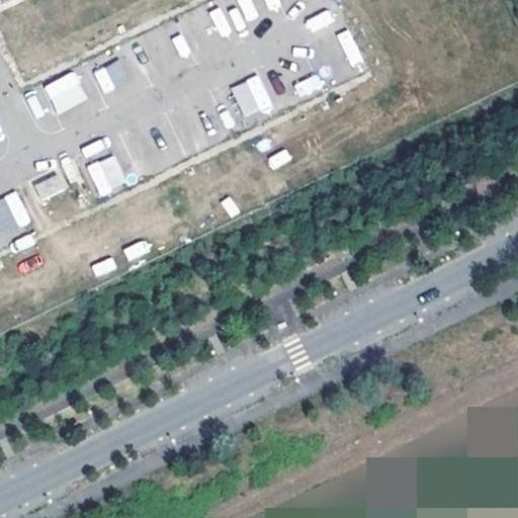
[(338,34),(350,64),(361,60),(349,29),(338,34)]
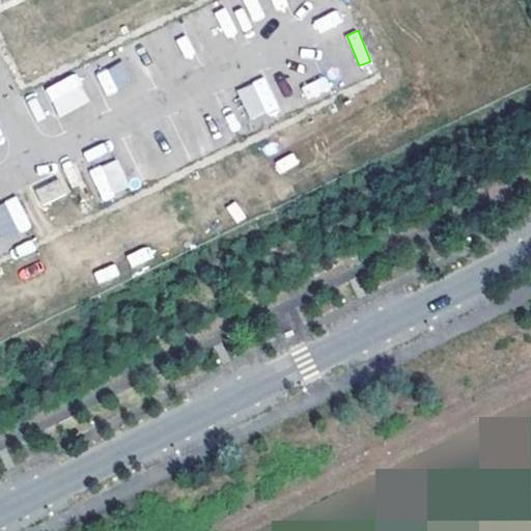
[(106,95),(135,81),(123,59),(95,74),(106,95)]
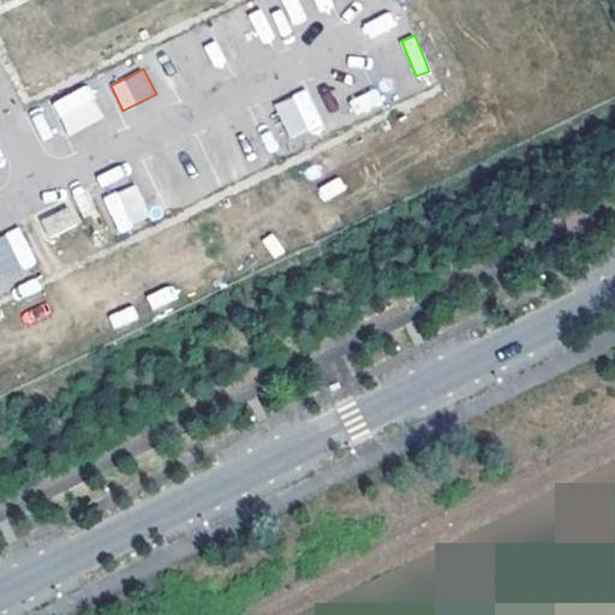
[(52,101),(67,136),(105,118),(88,83),(52,101)]
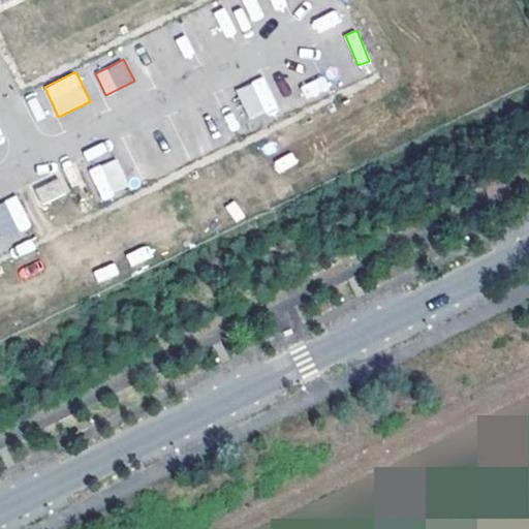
[(307,99),(330,89),(323,74),(301,85),(307,99)]
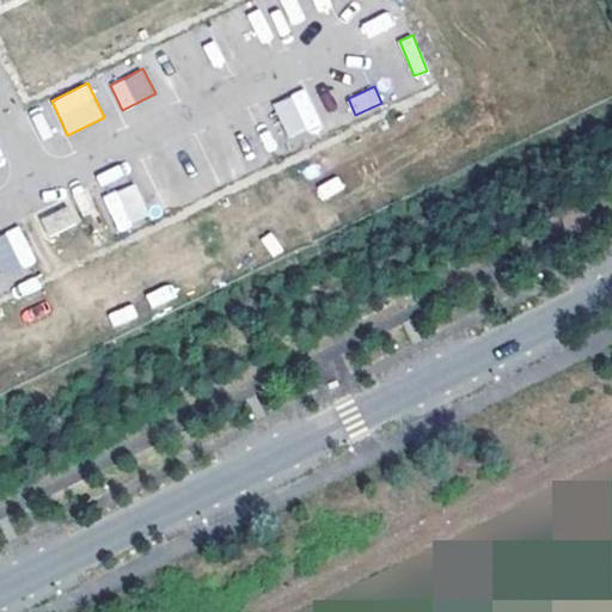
[(274,101),(288,139),(322,127),(307,87),(274,101)]
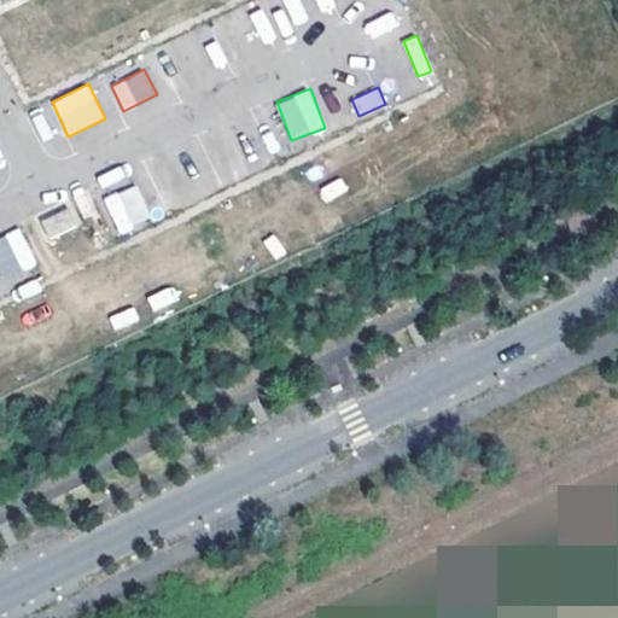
[(100,187),(132,181),(128,167),(98,173),(100,187)]
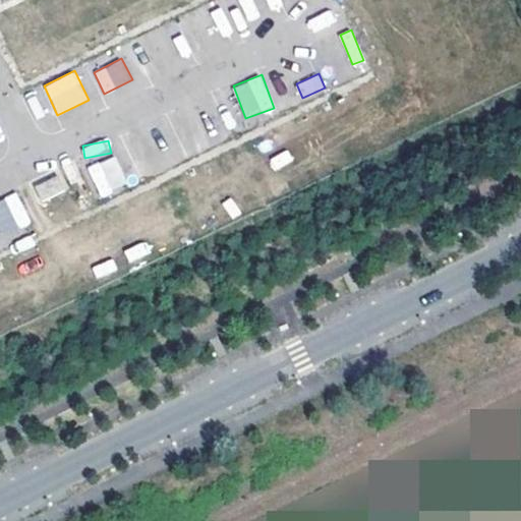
[(87,167),(101,196),(128,184),(114,155),(87,167)]
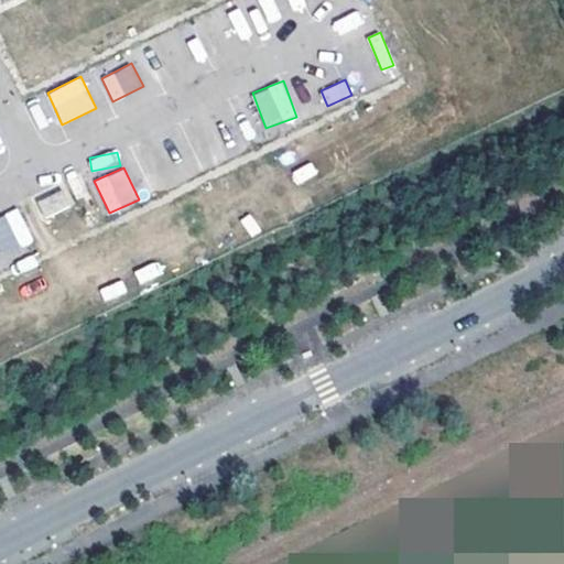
[(65,186),(36,201),(45,218),(74,204),(65,186)]
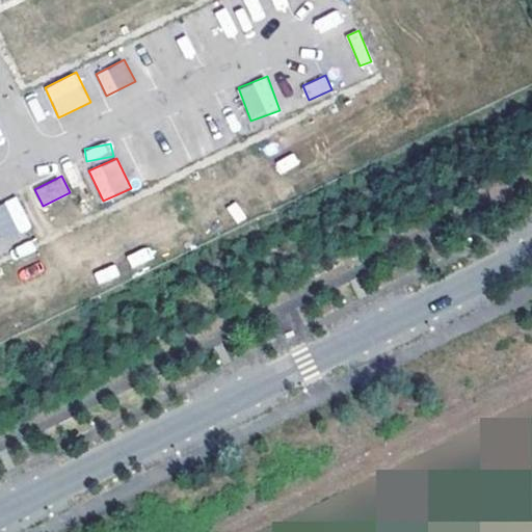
[(17,195),(0,203),(0,241),(2,246),(34,233),(17,195)]
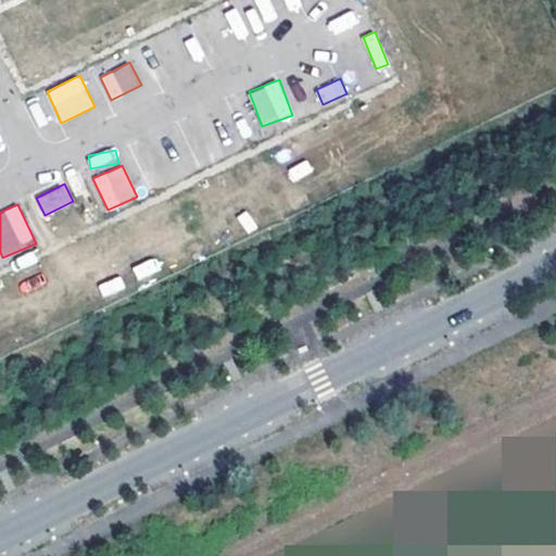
[(138,280),(161,269),(155,256),(131,266),(138,280)]
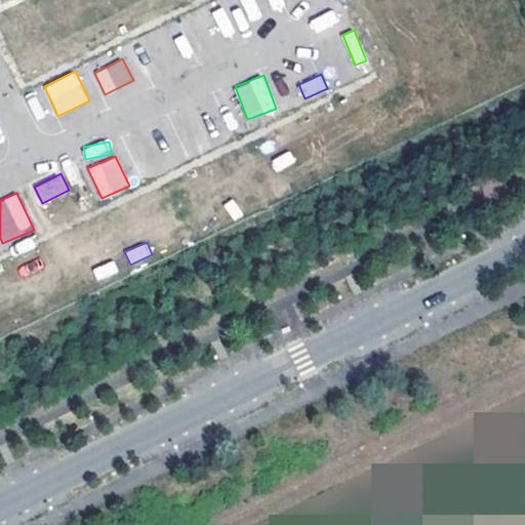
[(92,267),(96,280),(118,274),(114,260),(92,267)]
